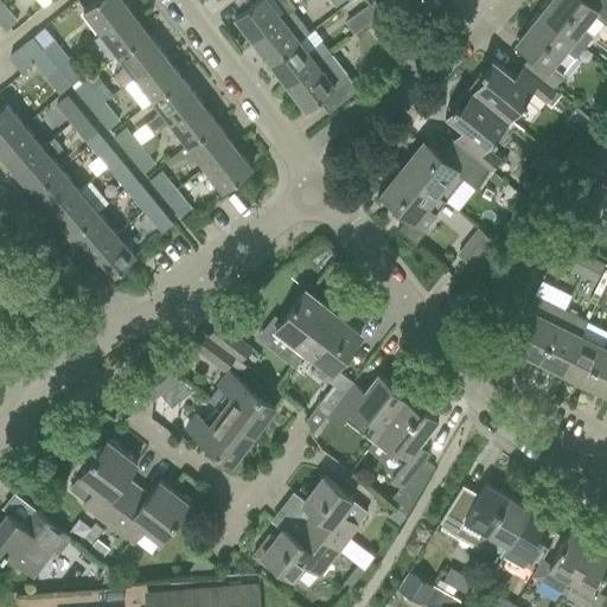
[(101,32),(129,10),(122,0),(93,0),(83,8),(101,32)]
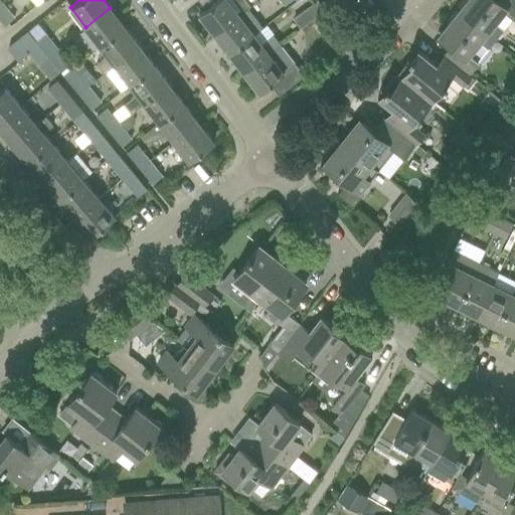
[(244,0),(199,0),(206,9),(200,13),(215,33),(246,9),(246,8),(249,6),(244,0)]
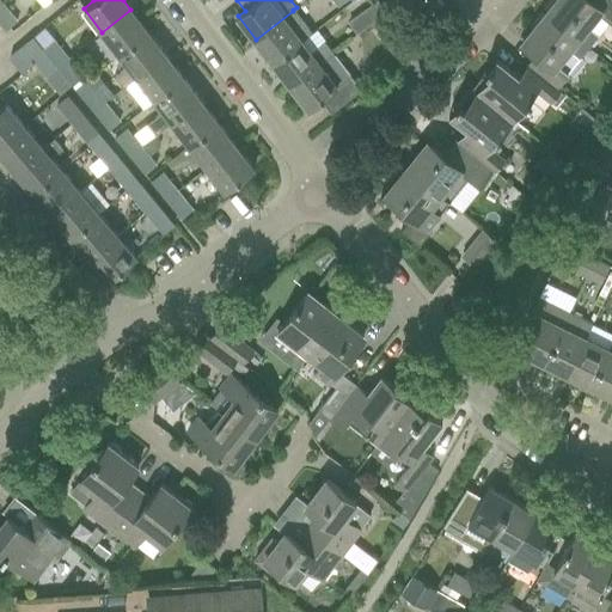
[(377,0),(348,23),(357,35),(386,12),(377,0)]
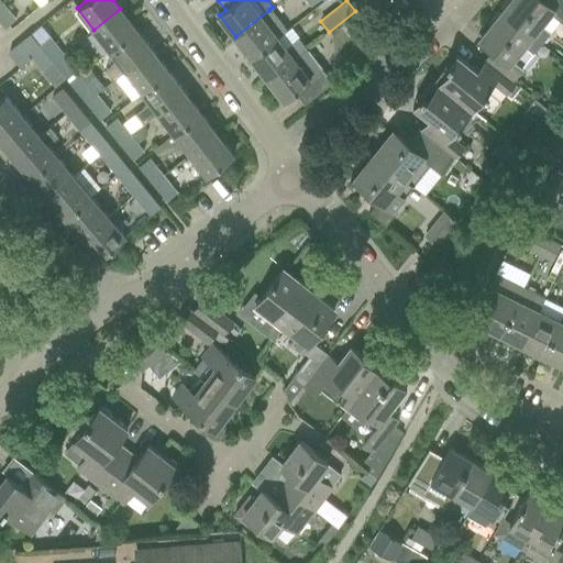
[(562,0),(510,0),(503,11),(542,43),(550,33),(540,24),(551,11),(562,19),(562,18),(562,0)]
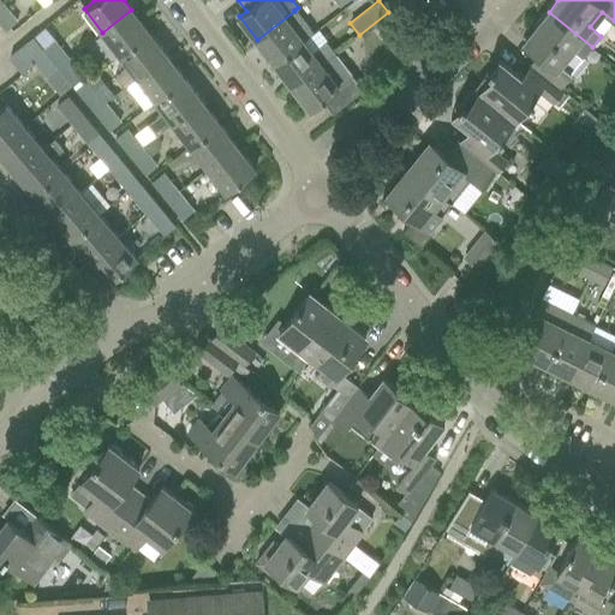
[(4,3),(0,5),(0,23),(6,31),(18,19),(4,3)]
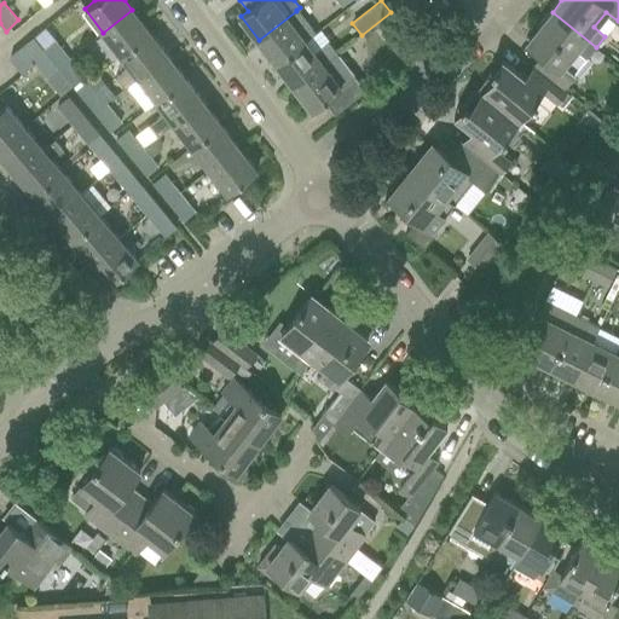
[(132,10),(103,33),(121,55),(150,33),(132,10)]
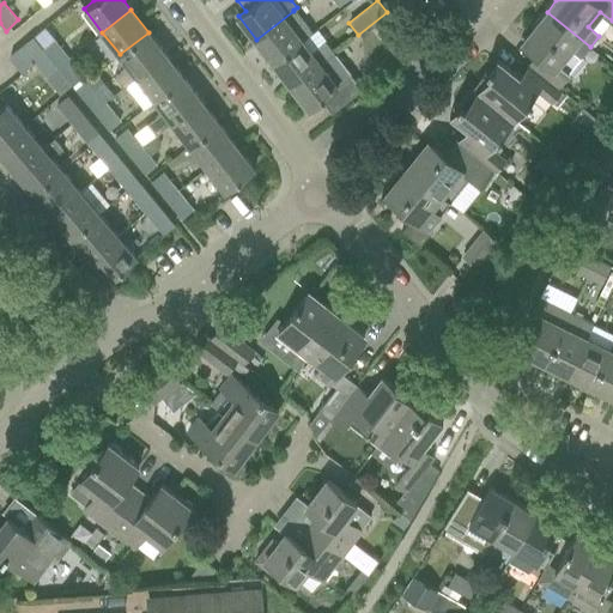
[(311,32),(293,11),(256,40),(273,62),(311,32)]
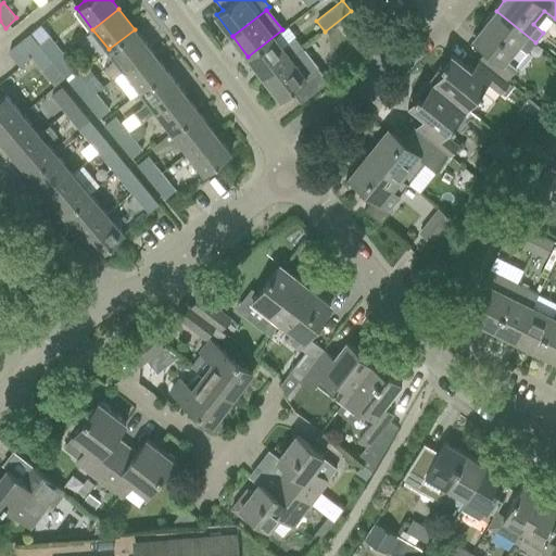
[(535,42),(496,11),(475,38),(488,48),(480,59),(505,79),(517,65),(506,58),(517,45),(527,52),(535,42)]
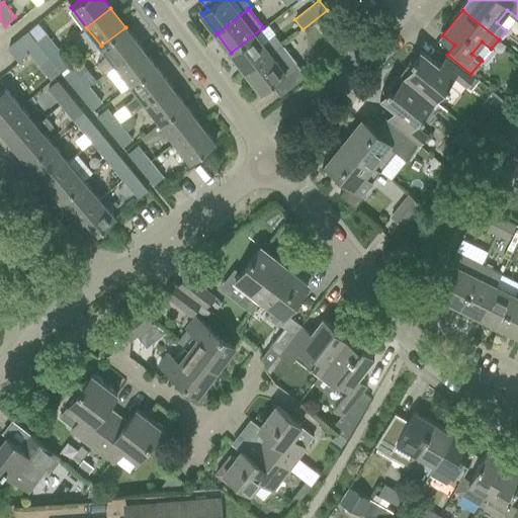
[(322,31),(340,55),(353,45),(335,21),(322,31)]
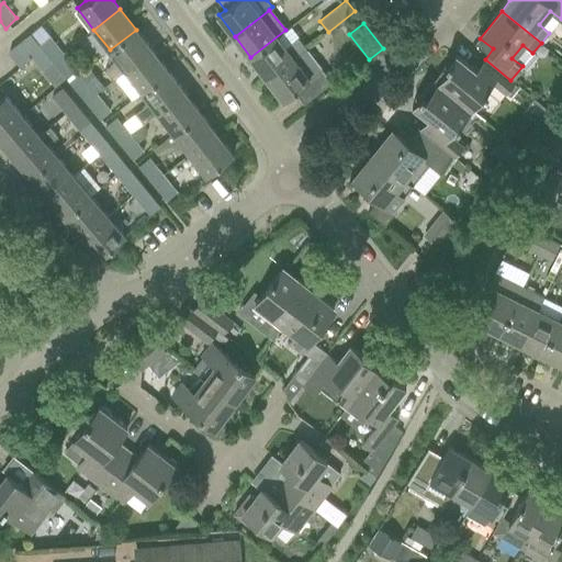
[(136,30),(110,49),(117,60),(104,70),(113,81),(125,71),(153,51),(136,30)]
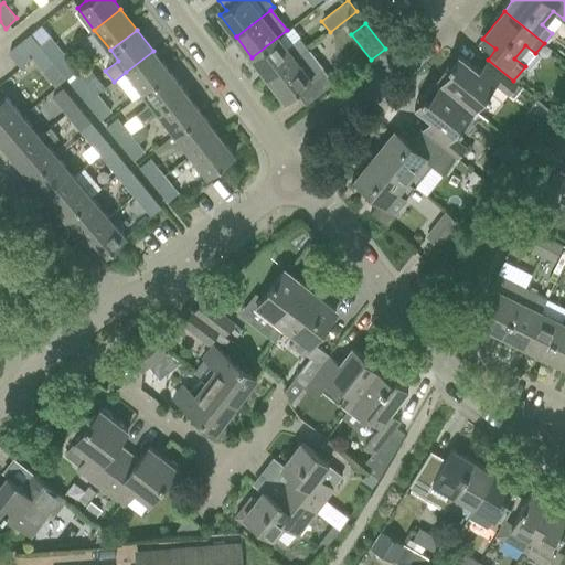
[(287,30),(252,57),(268,78),(307,49),(299,38),(288,48),(279,36),(287,30)]
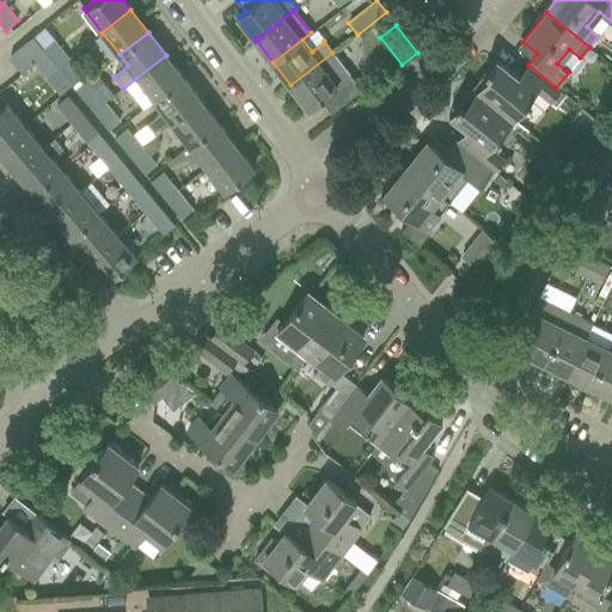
[(31,59),(42,49),(31,37),(11,53),(11,60),(22,73),(35,62),(31,59)]
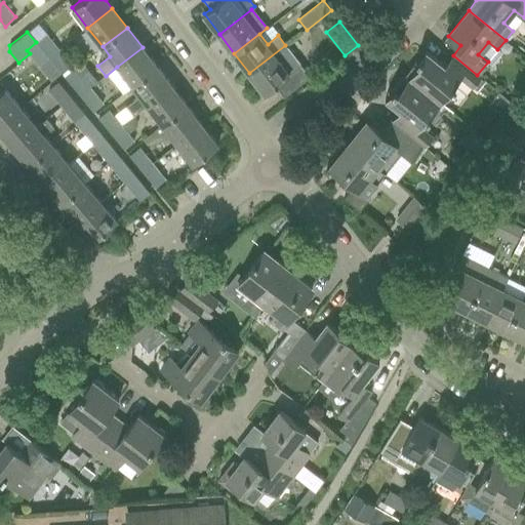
[(48,57),(58,49),(45,35),(36,42),(48,57)]
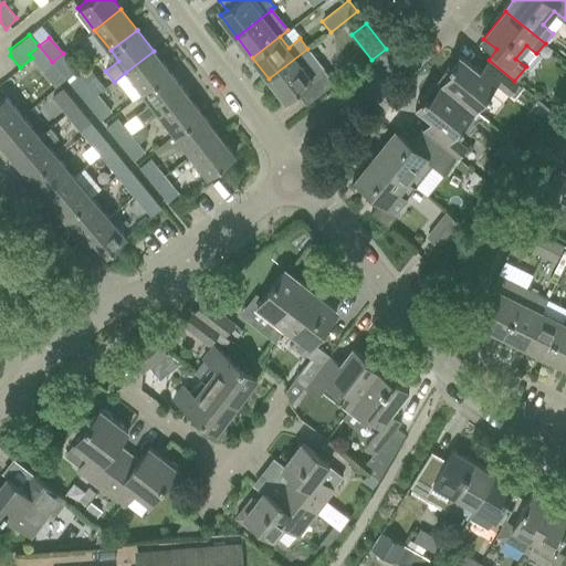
[(52,62),(39,45),(29,54),(32,58),(43,71),(52,62)]
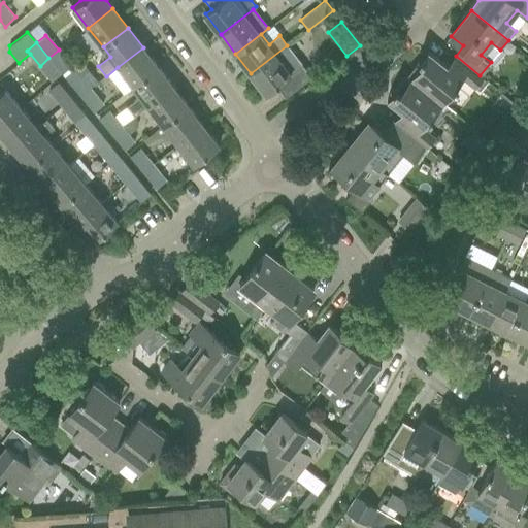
[(287,45),(251,73),(266,93),(276,86),(286,97),(311,76),(299,60),(287,45)]
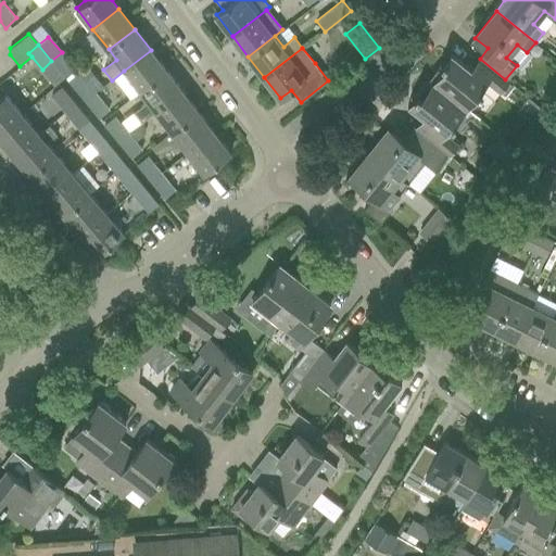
[(151,50),(124,71),(140,91),(167,71),(151,50)]
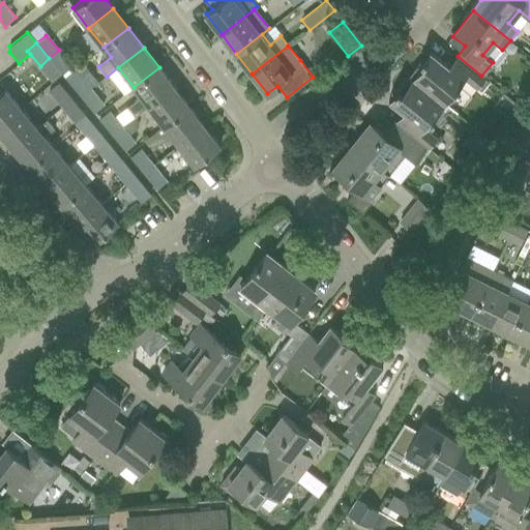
[(71,65),(59,50),(49,58),(62,74),(71,65)]
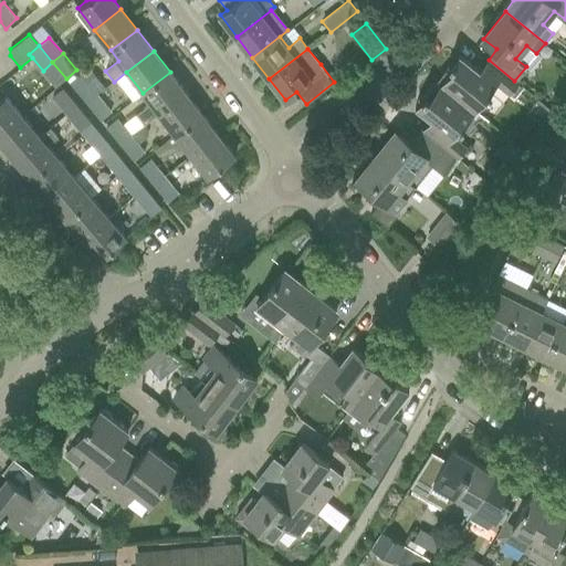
[(514,81),(489,60),(480,70),(459,53),(437,80),(475,111),(496,84),(510,95),(519,84),(514,81)]
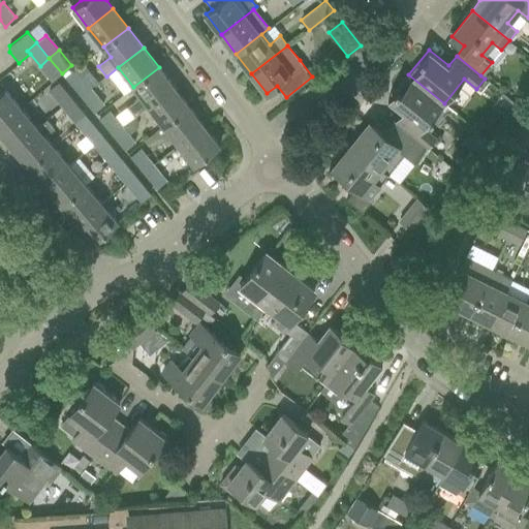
[(159,67),(133,87),(141,97),(127,107),(135,117),(149,105),(174,87),(159,67)]
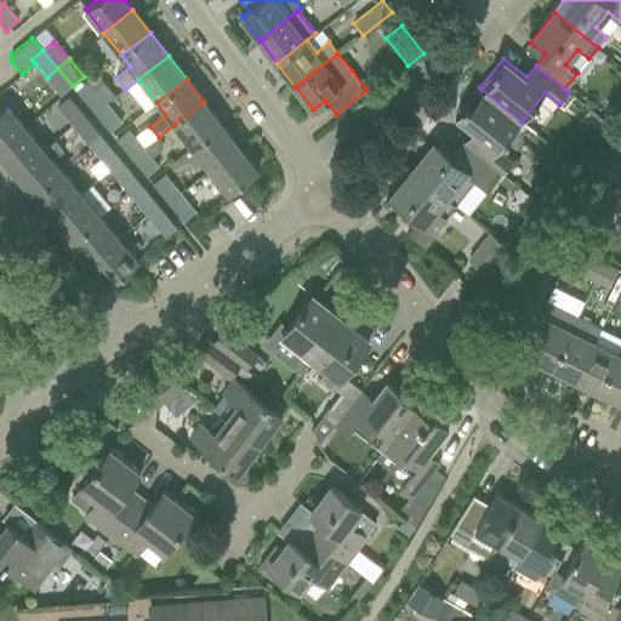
[(95,113),(107,103),(87,80),(75,91),(95,113)]
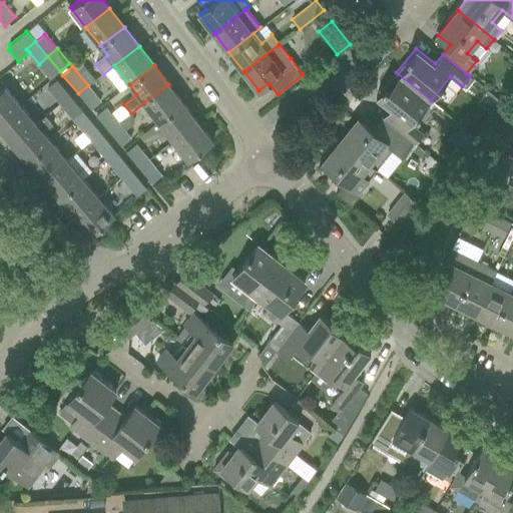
[(431,100),(396,72),(376,96),(391,108),(383,118),(392,125),(416,144),(424,133),(412,123),(431,100)]
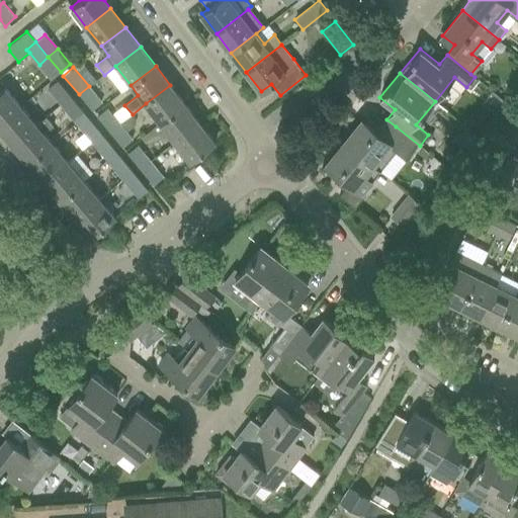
[(61,105),(70,97),(58,82),(48,90),(61,105)]
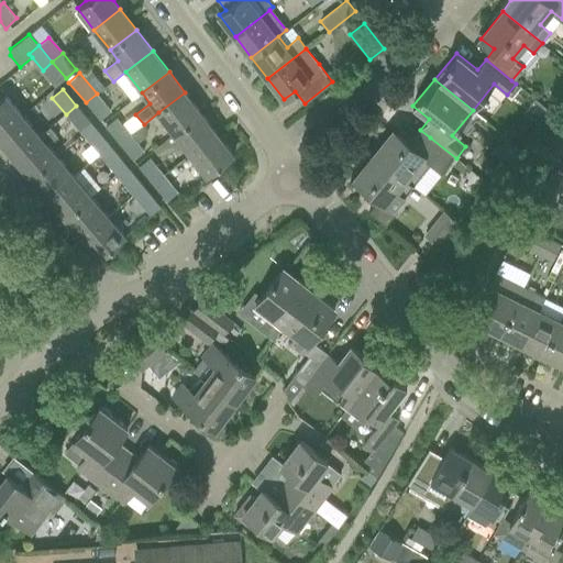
[(185,92),(158,112),(175,133),(200,113),(185,92)]
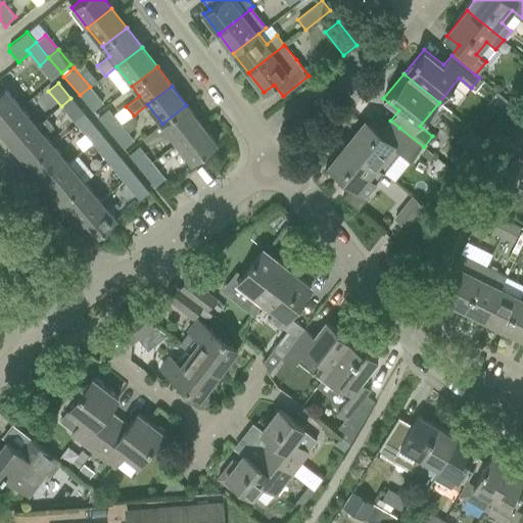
[(103,102),(90,87),(80,95),(93,111),(103,102)]
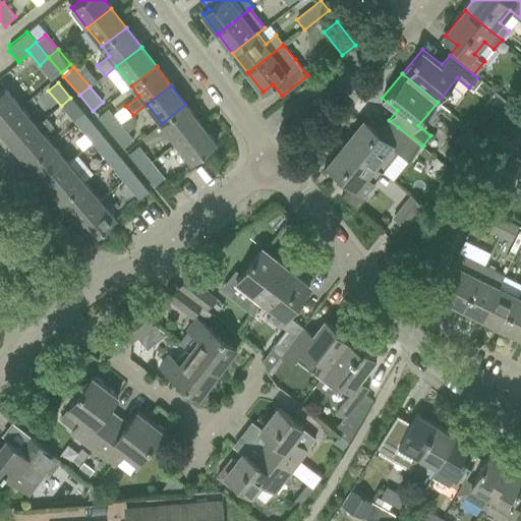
[(0,124),(20,108),(4,88),(0,91),(0,124)]
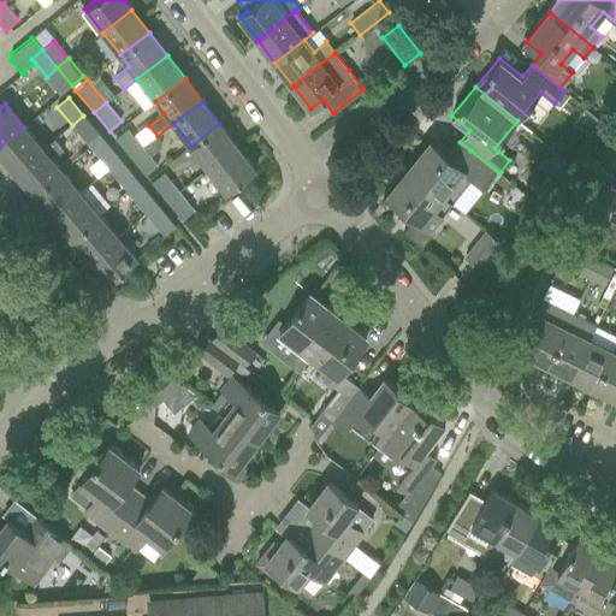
[(99,134),(83,116),(72,125),(87,143),(99,134)]
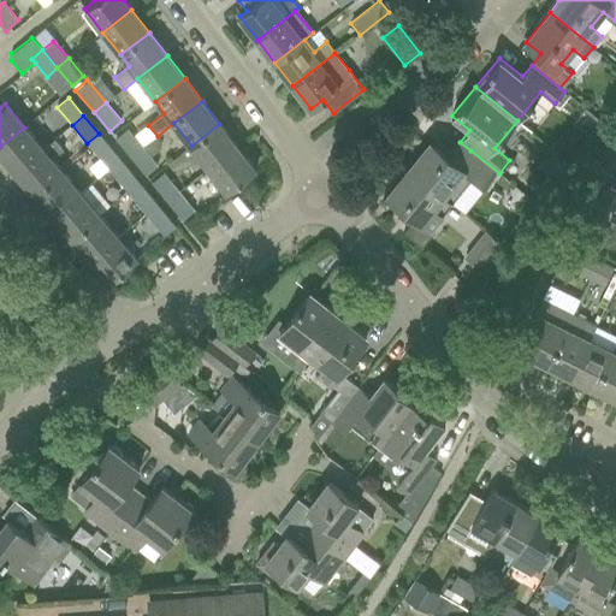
[(219,124),(191,146),(208,169),(237,146),(219,124)]
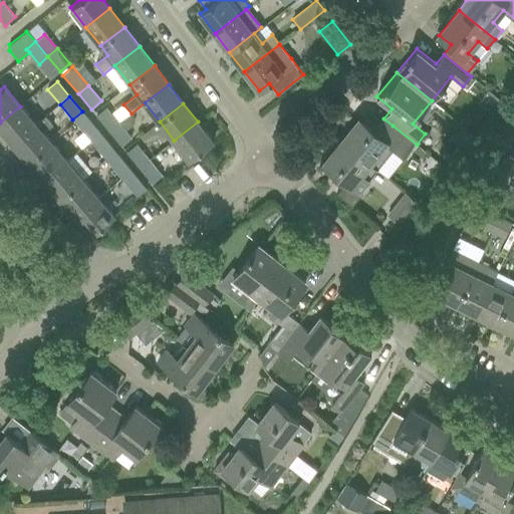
[(20,106),(0,122),(0,129),(13,144),(36,124),(20,106)]
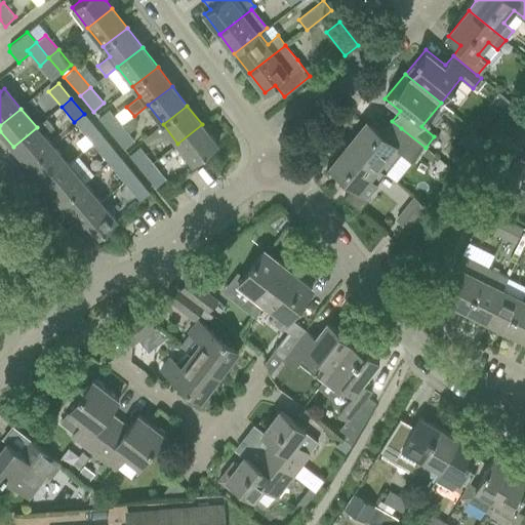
[(111,133),(122,125),(109,109),(97,118),(111,133)]
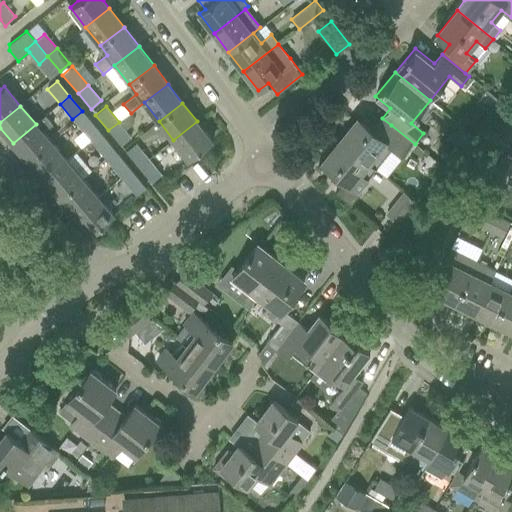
[(36,124),(13,143),(28,162),(51,142),(44,133),(53,125),(46,116),(36,124)]
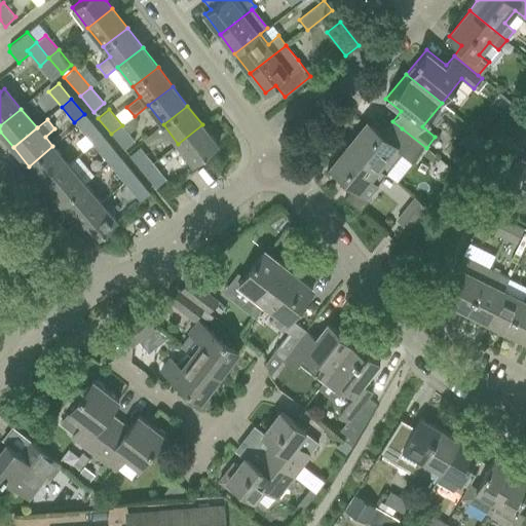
[(94,145),(103,137),(88,120),(79,128),(94,145)]
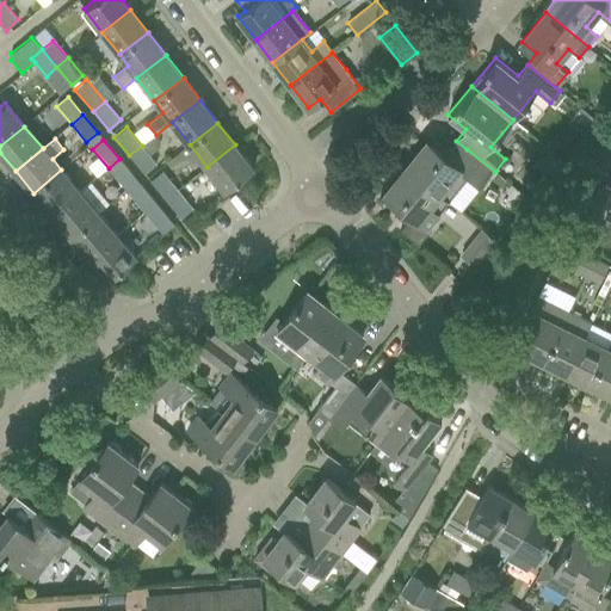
[(495,172),(467,149),(454,165),(426,142),(406,168),(448,202),(468,177),(479,186),(492,171),(494,172),(495,172)]
